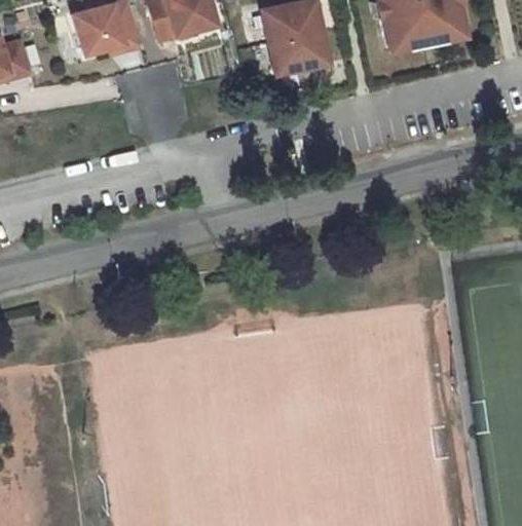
[(132,0),(73,12),(82,54),(140,42),(132,0)]
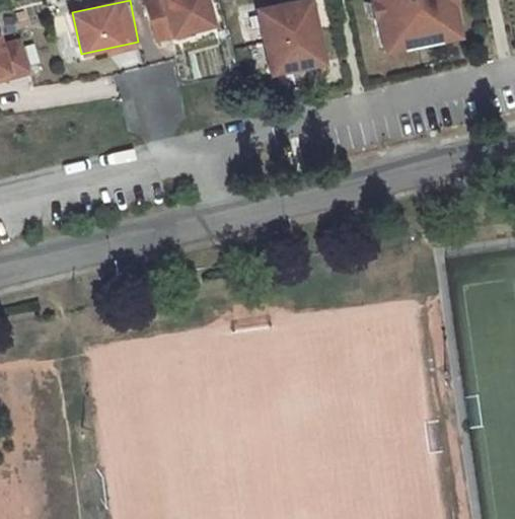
[(211,0),(151,0),(160,39),(217,27),(211,0)]
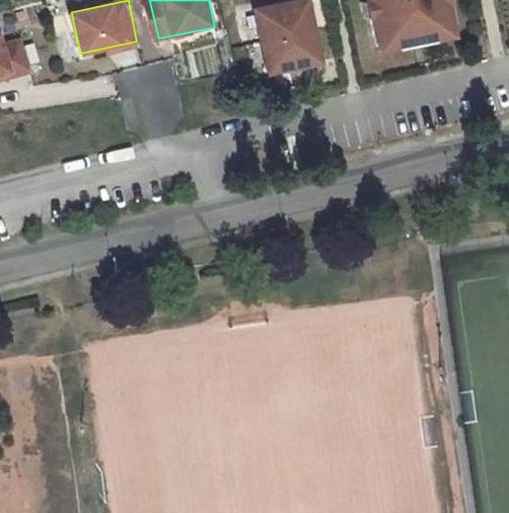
[(311,0),(291,0),(256,7),(270,75),(325,64),(311,0)]
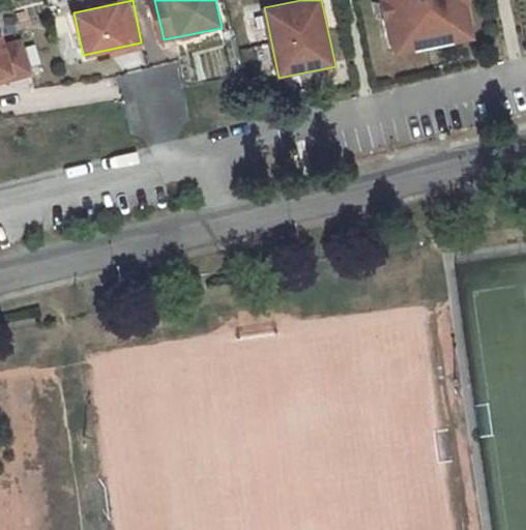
[(462,0),(377,0),(388,55),(470,39),(462,0)]
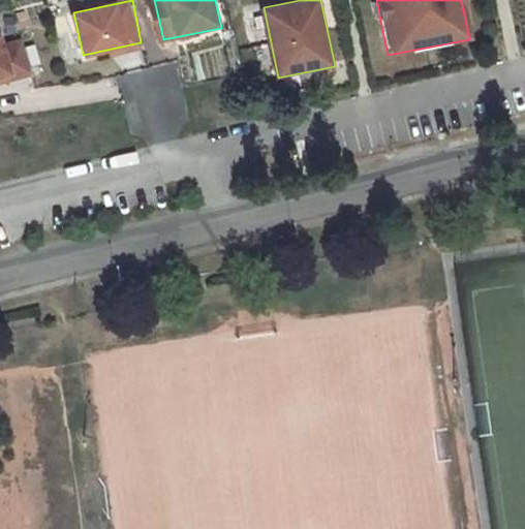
[(22,31),(0,35),(0,79),(30,73),(22,31)]
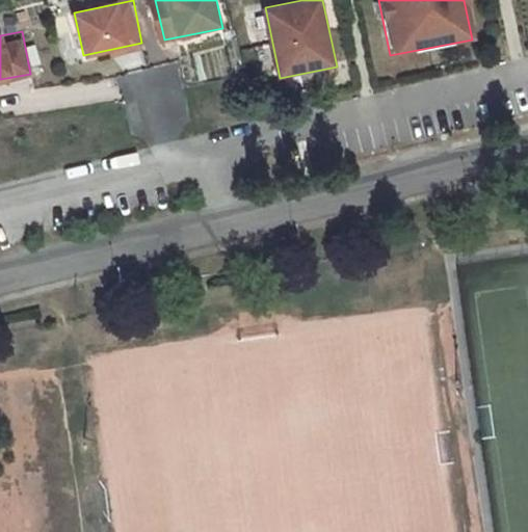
All buildings are outlined.
